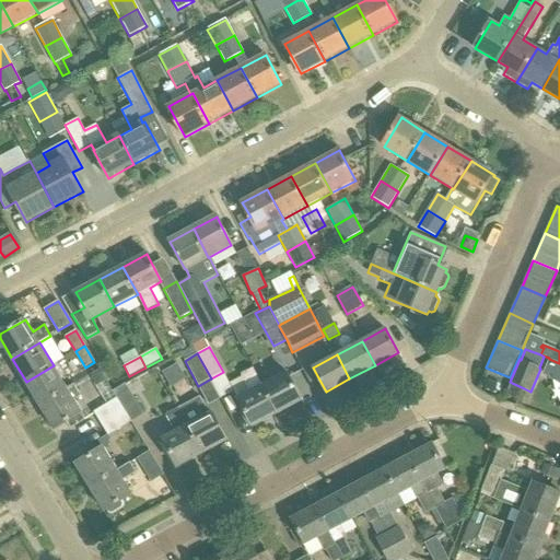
[(559,363),(549,359),(543,374),(550,377),(549,380),(559,383),(559,363)]
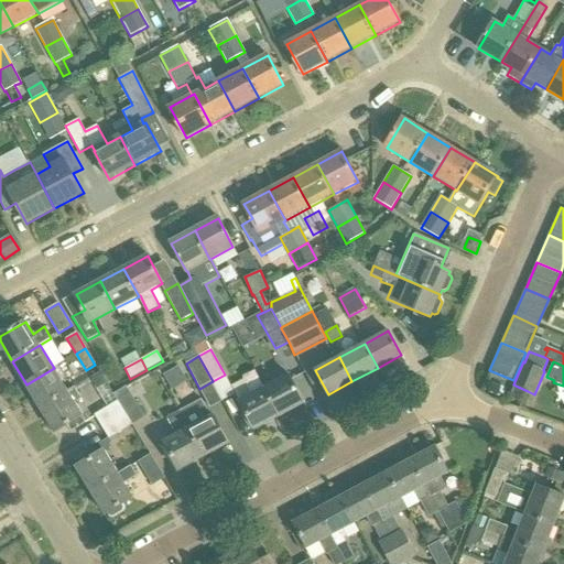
[(68,391),(68,390),(54,368),(26,384),(42,408),(68,391)]
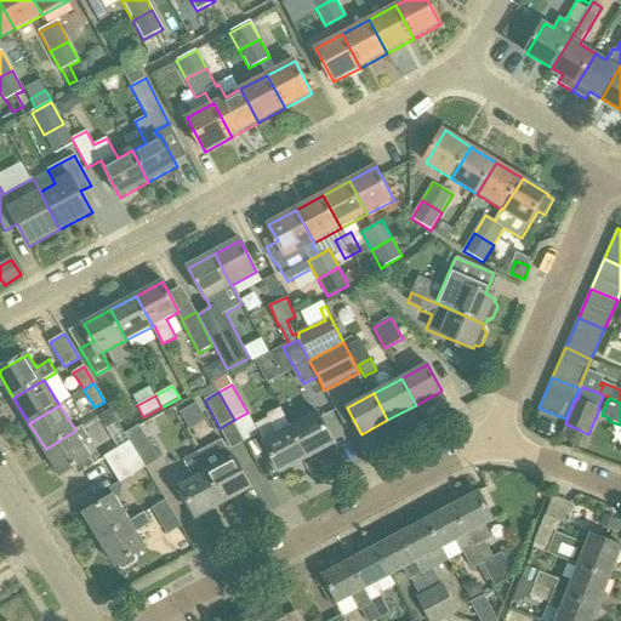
[(308,457),(291,427),(290,427),(280,409),(267,415),(277,434),(265,440),(281,472),(308,457)]
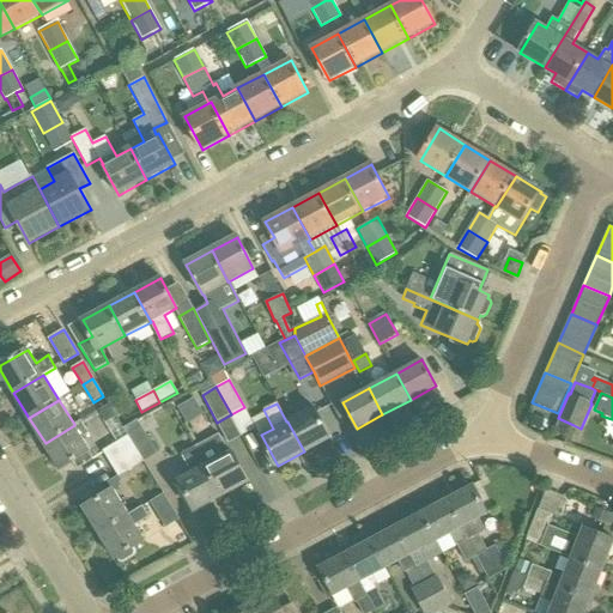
[(287,422),(304,451),(331,437),(314,407),(287,422)]
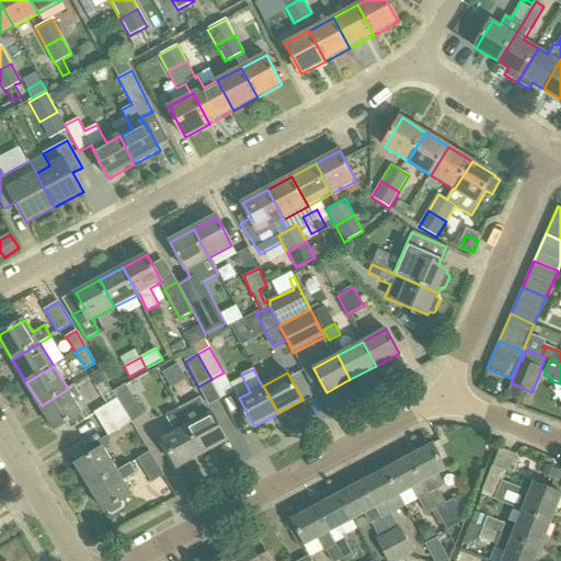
[(68,389),(42,405),(56,430),(66,423),(70,431),(84,421),(80,414),(83,413),(75,400),(80,397),(73,385),(68,388),(68,389)]
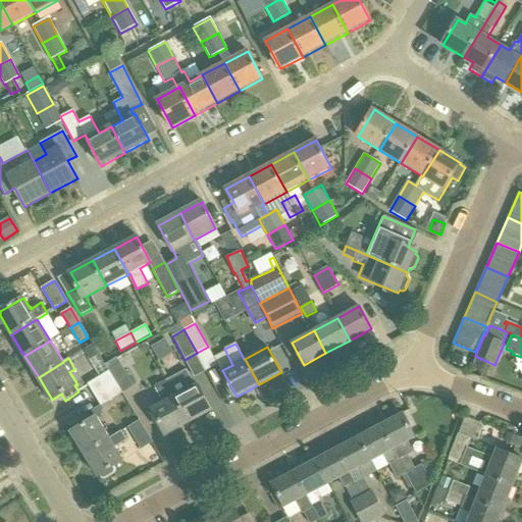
[(110,370),(117,381),(123,393),(135,386),(116,358),(105,365),(109,371),(110,370)]
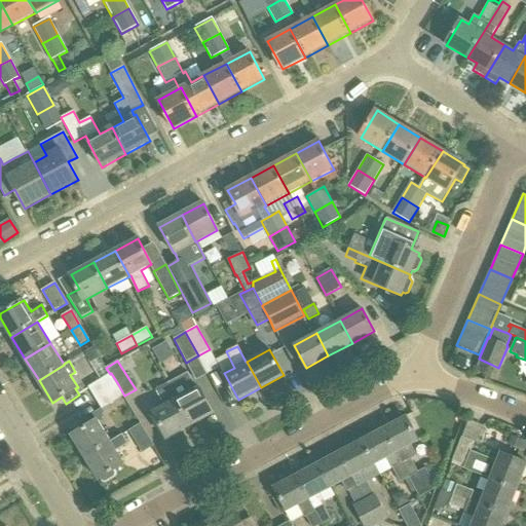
[(96,399),(118,384),(111,373),(110,374),(88,387),(96,399)]
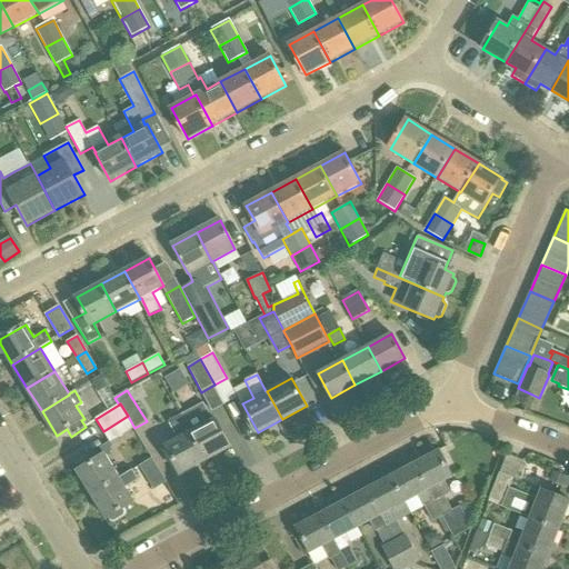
[(181,415),(206,460),(230,447),(215,419),(202,426),(192,408),(181,415)]
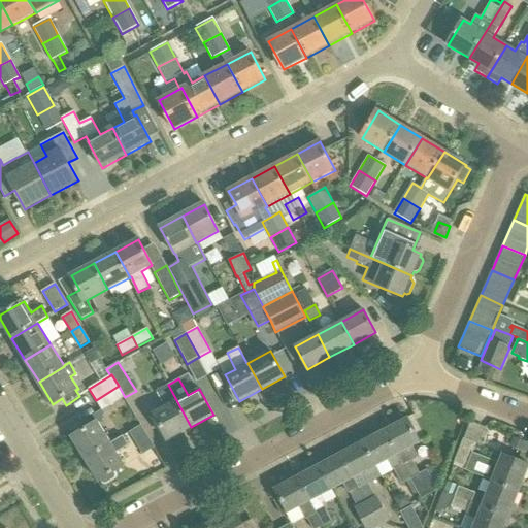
[(168,438),(191,427),(168,385),(156,391),(165,408),(155,414),(168,438)]
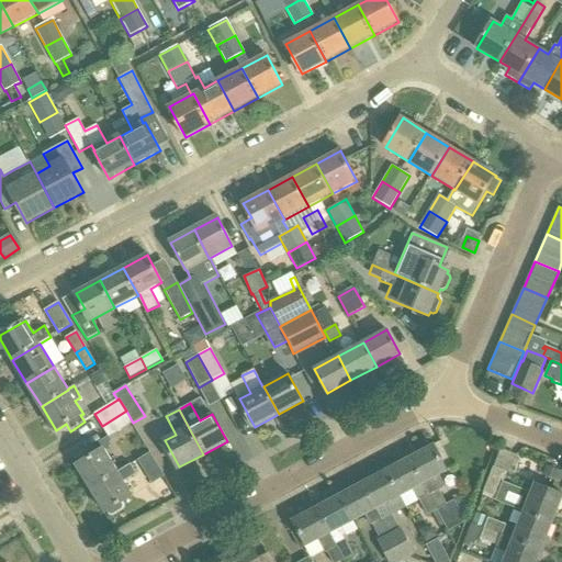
[(110,438),(133,423),(126,411),(102,426),(110,438)]
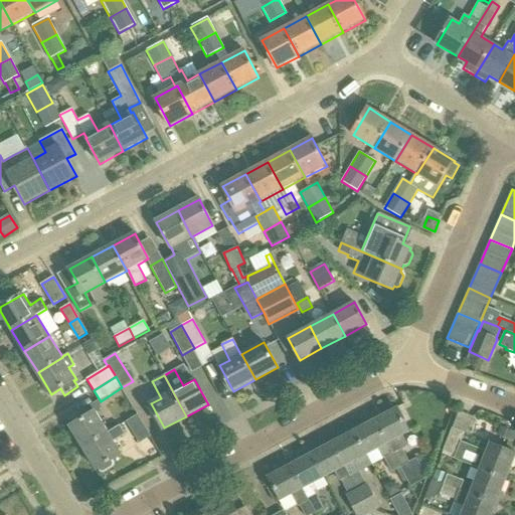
[(375,419),(400,468),(410,487),(426,479),(415,459),(408,462),(401,449),(407,446),(402,436),(410,432),(396,407),(375,419)]
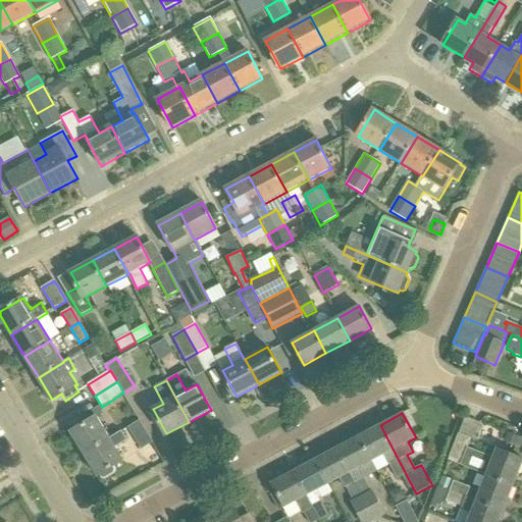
[(110,438),(109,437),(96,417),(71,431),(86,454),(110,438)]
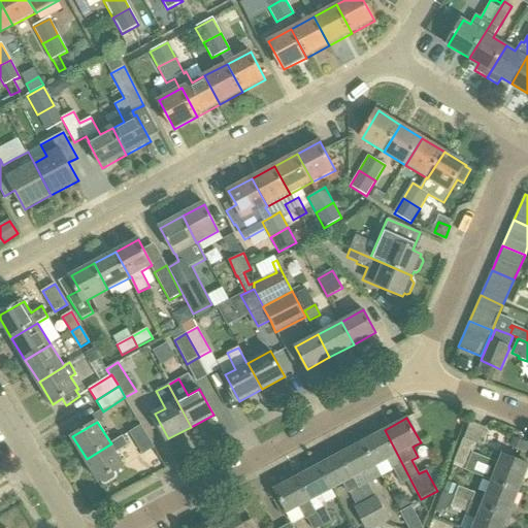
[(142,455),(155,448),(141,425),(129,432),(142,455)]
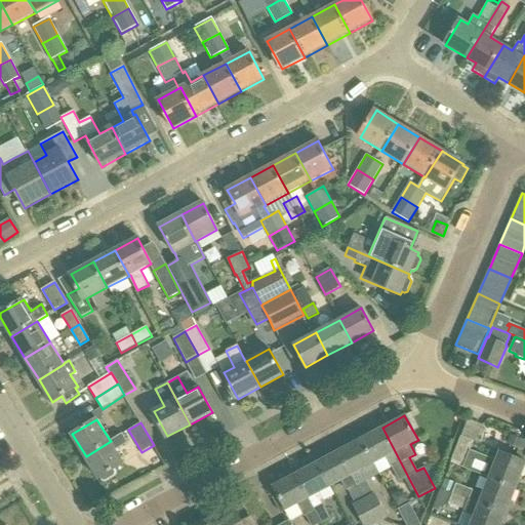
[(382,428),(360,439),(373,463),(374,463),(379,474),(391,469),(390,468),(392,467),(399,481),(408,477),(382,428)]
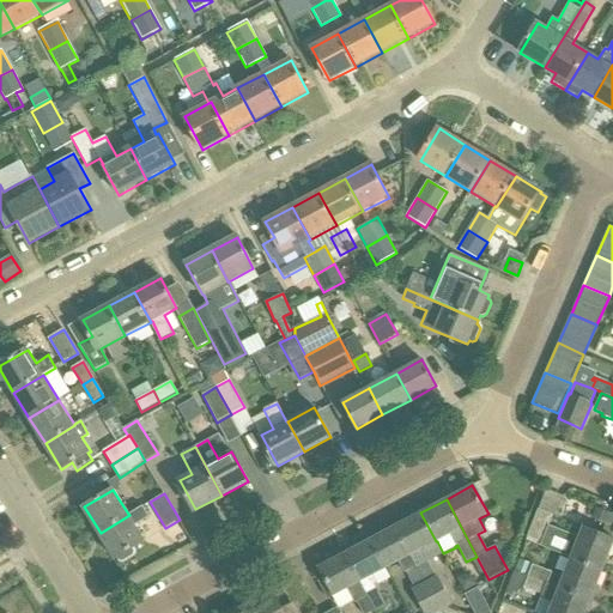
[(129,515),(101,533),(116,558),(119,560),(123,562),(133,556),(134,552),(132,548),(145,540),(137,526),(150,519),(143,507),(128,514),(129,515)]
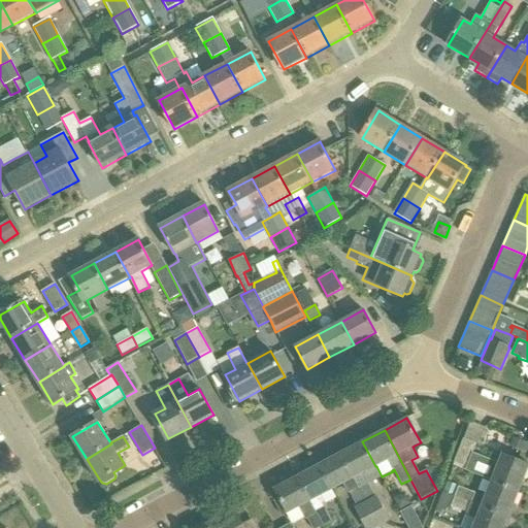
[(468,472),(469,468),(466,468),(475,443),(463,439),(454,463),(455,463),(453,467),(468,472)]
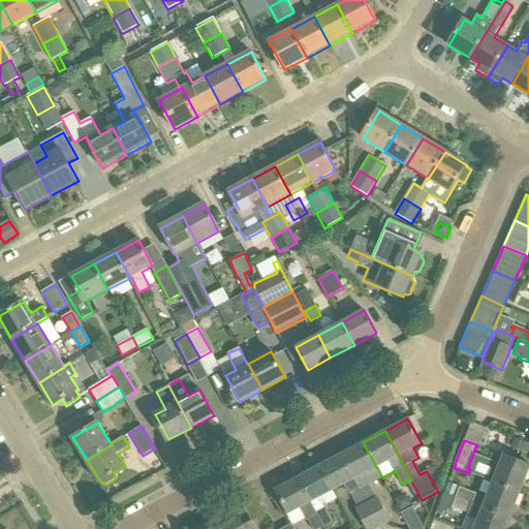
[(363,442),(342,454),(368,503),(376,499),(369,485),(382,477),(377,467),(376,467),(363,442)]
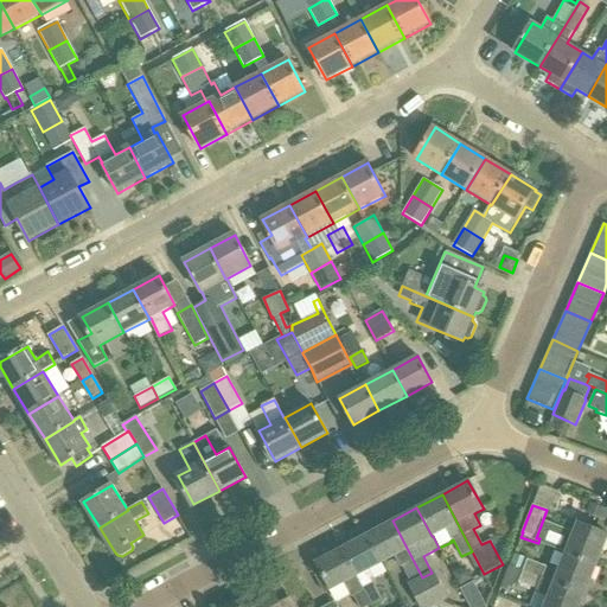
[(393,521),(368,534),(382,562),(395,556),(400,567),(402,566),(411,583),(422,577),(393,521)]
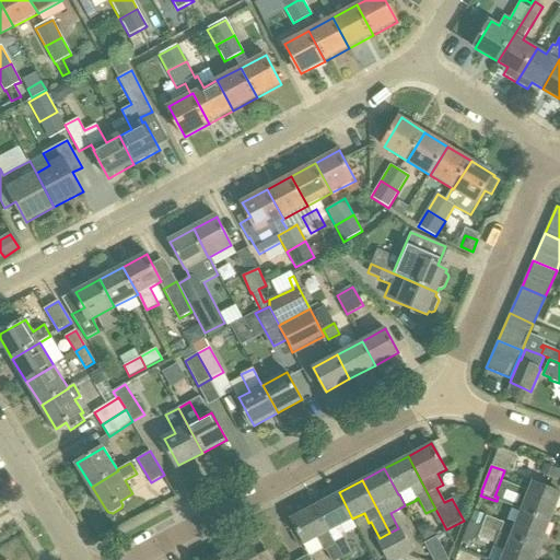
[(522,511),(550,522),(559,498),(559,492),(534,482),(522,511)]
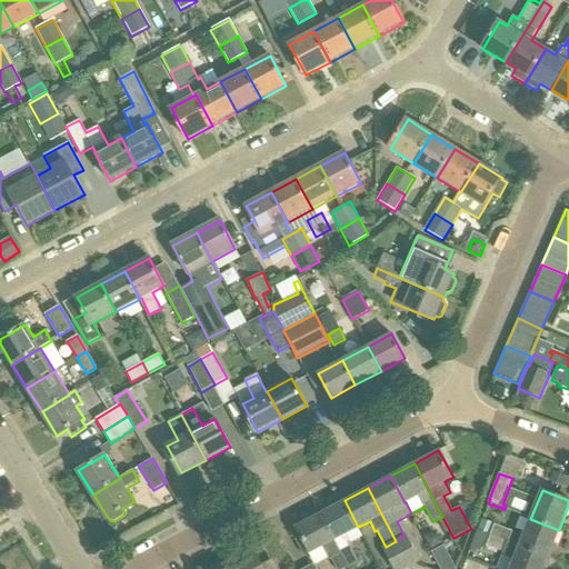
[(342,501),(340,496),(328,502),(331,508),(320,513),(349,567),(358,561),(349,546),(351,545),(345,533),(358,527),(345,500),(342,501)]
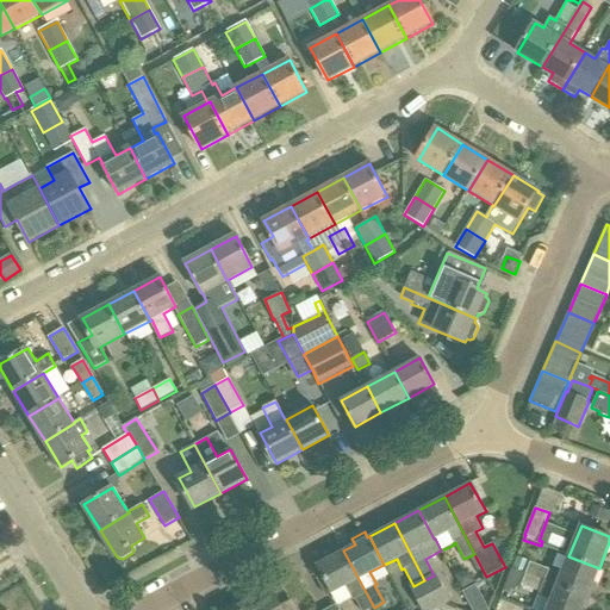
[(360,609),(368,609),(374,608),(343,551),(318,564),(324,574),(316,578),(325,596),(346,585),(354,601),(355,599),(360,609)]
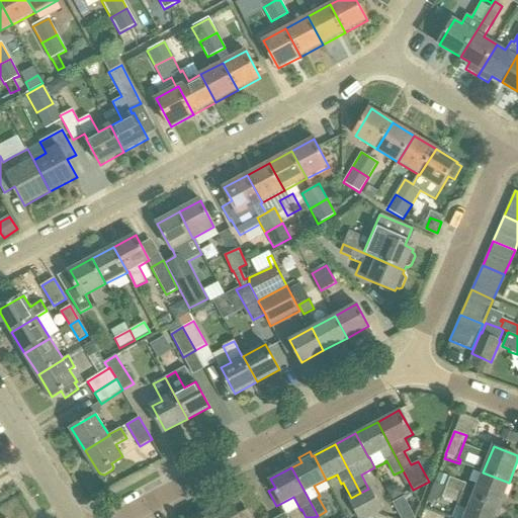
[(500,508),(509,483),(483,472),(473,497),(472,498),(500,508)]
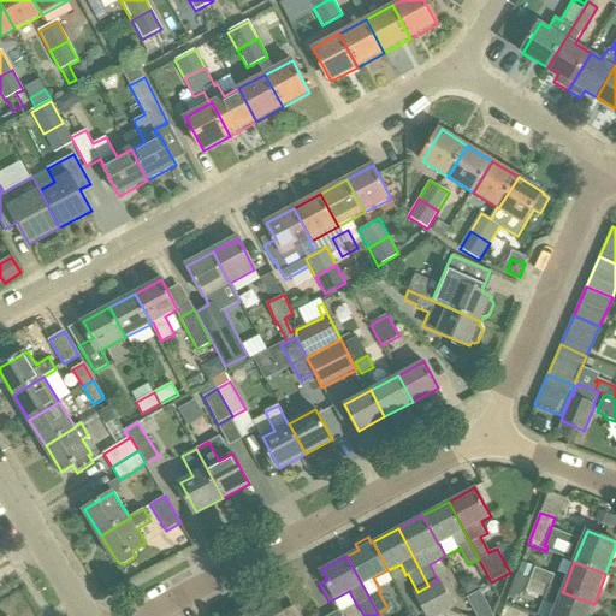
[(562,592),(563,591),(550,586),(555,575),(535,568),(531,579),(527,591),(544,597),(544,600),(557,605),(552,615),(588,615),(594,604),(562,592)]
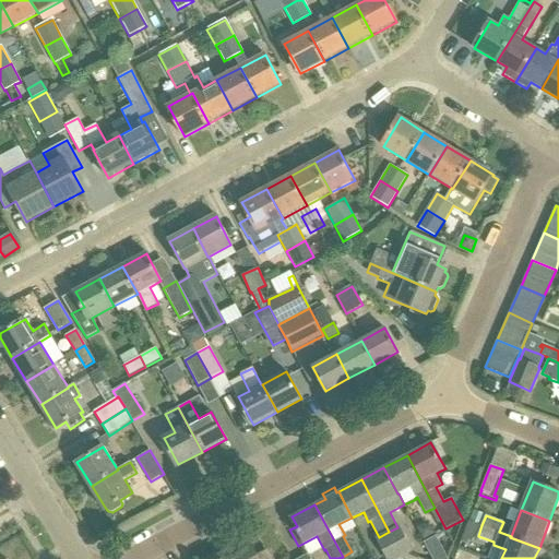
[(411,550),(403,536),(393,542),(401,556),(411,550)]
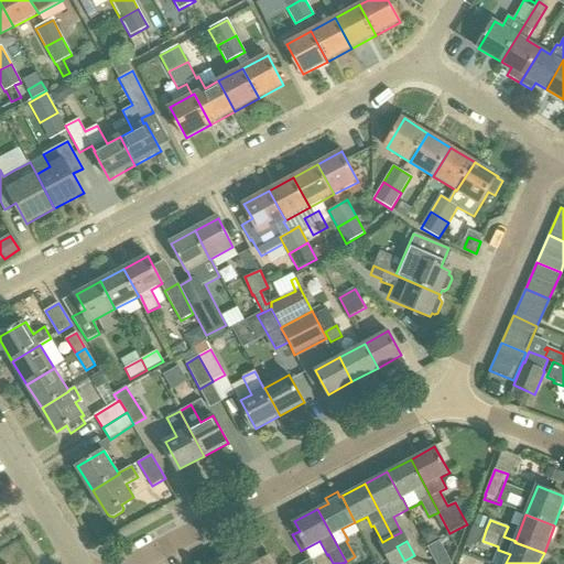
[(451,563),(440,541),(427,548),(435,563),(451,563)]
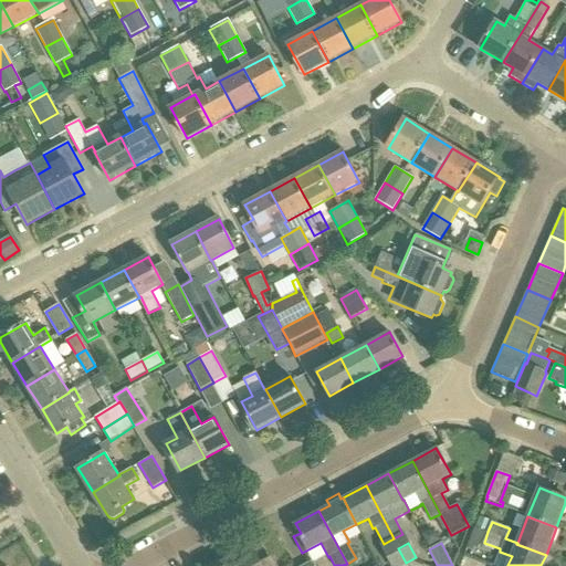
[(227,561),(229,565),(276,565),(274,562),(265,565),(263,565),(253,546),(227,561)]
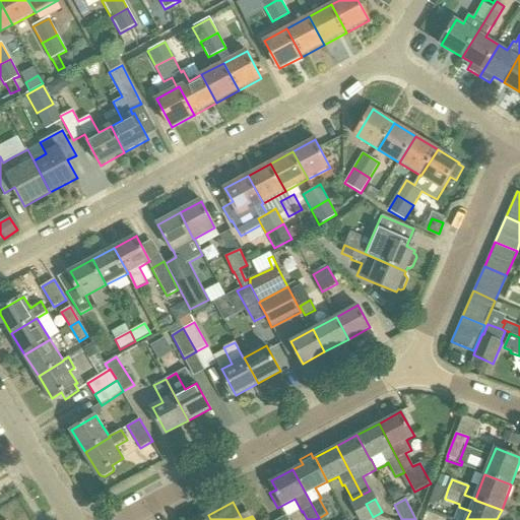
[(355,510),(361,519),(367,519),(373,517),(366,504),(355,510)]
